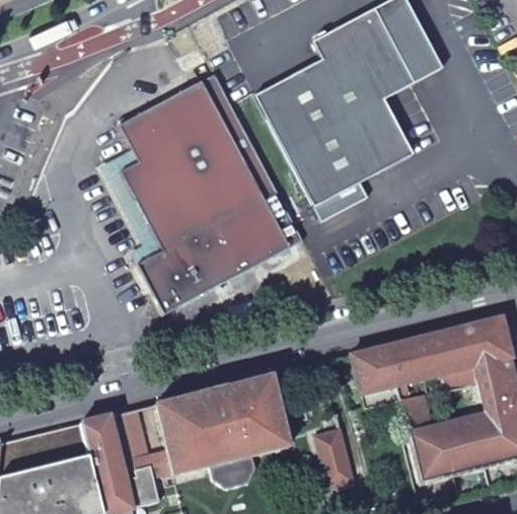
[(256,96),(323,223),(370,199),(362,184),(416,156),(386,99),(444,68),(408,0),(389,0),(322,37),(319,51),(324,61),(256,96)]
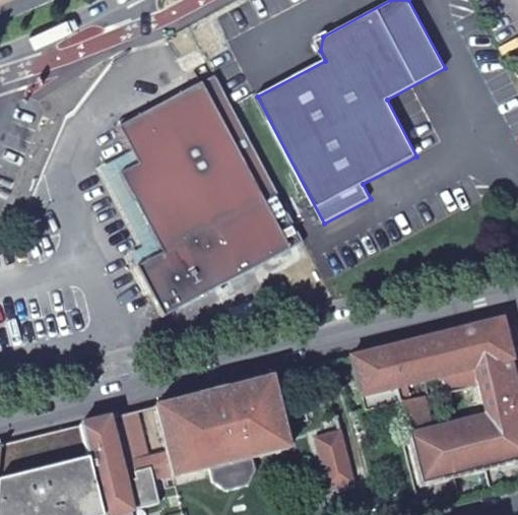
[(164,314),(305,240),(215,73),(120,124),(140,162),(122,171),(164,250),(137,264),(164,314)]
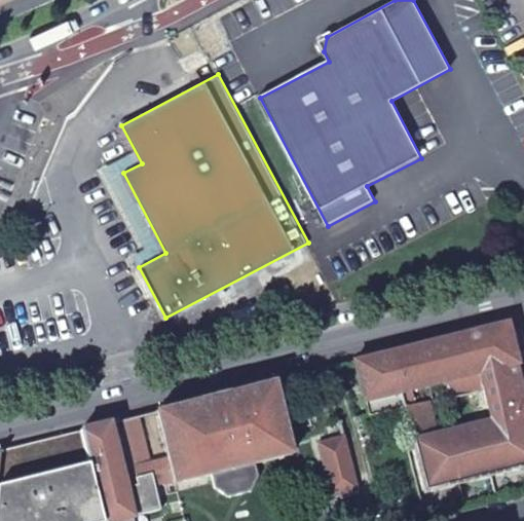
[(478,368),(516,359),(507,321),(357,359),(371,410),(406,401),(402,388),(478,368)]
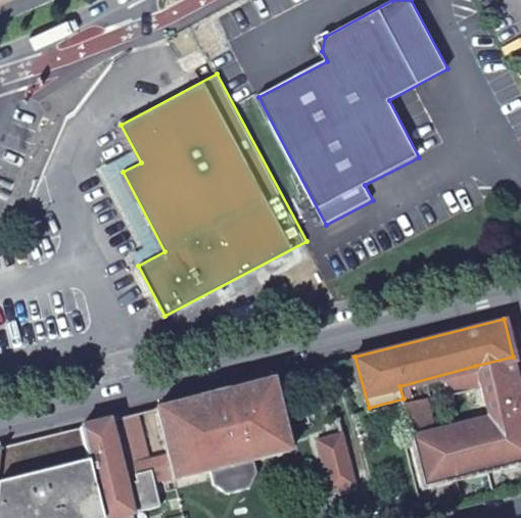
[(487,414),(520,405),(520,388),(513,357),(475,366),(487,414)]
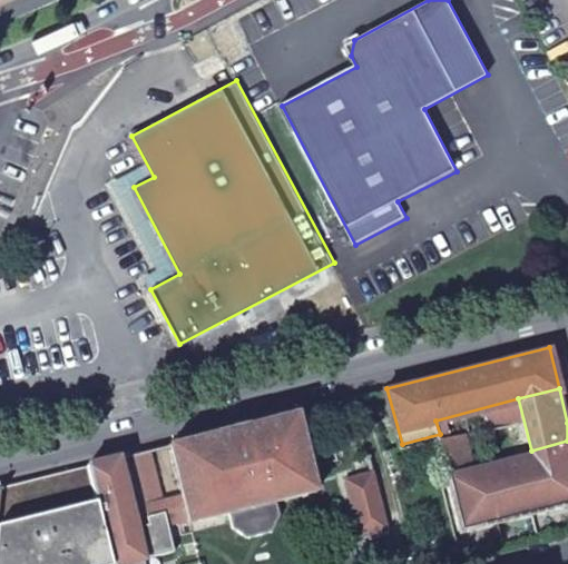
[(317,488),(297,409),(172,442),(192,520),(317,488)]
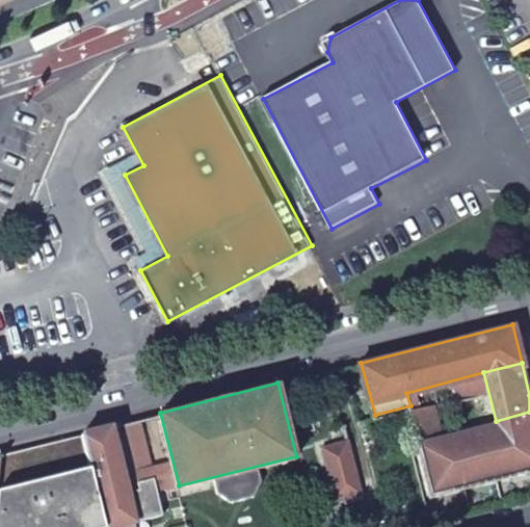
[(529,412),(496,421),(420,440),(433,492),(529,468),(529,412)]
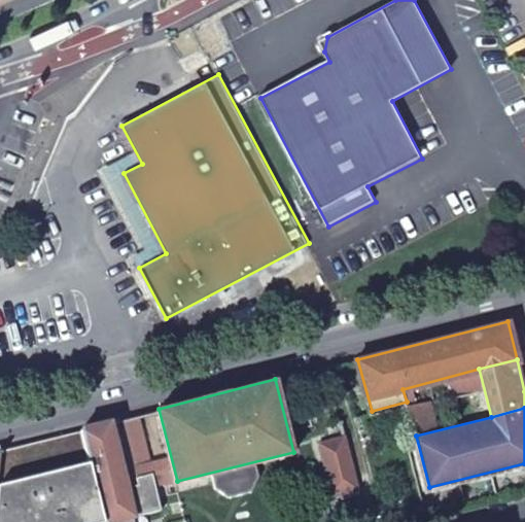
[(123,417),(81,428),(104,521),(136,521),(134,513),(162,507),(152,470),(137,474),(123,417)]
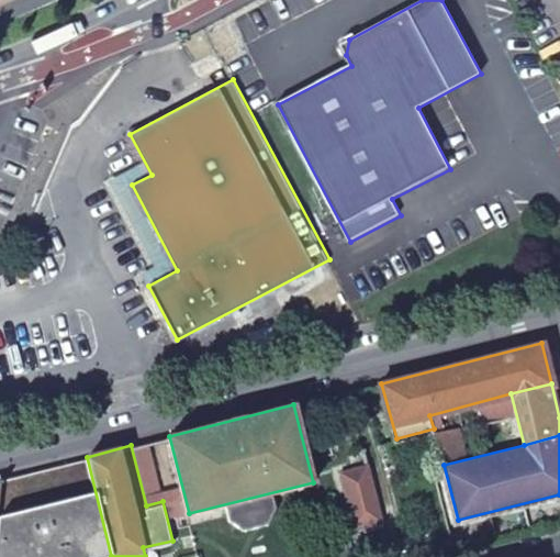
[(87,457),(0,478),(0,556),(103,556),(110,556),(87,457)]
